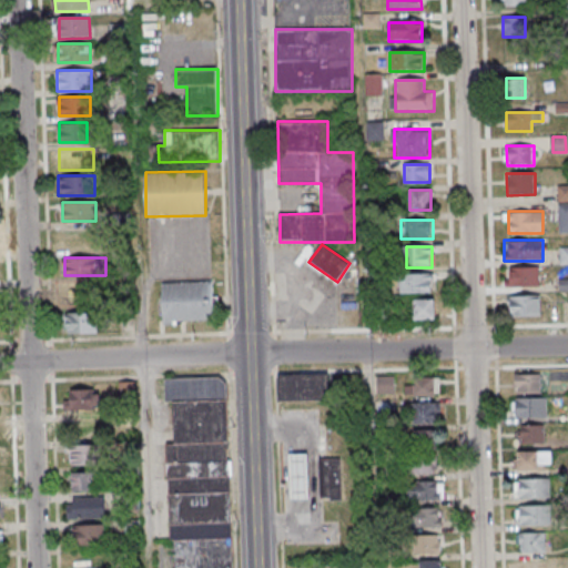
[(508,286),(539,286),(539,266),(508,266),(508,286)]
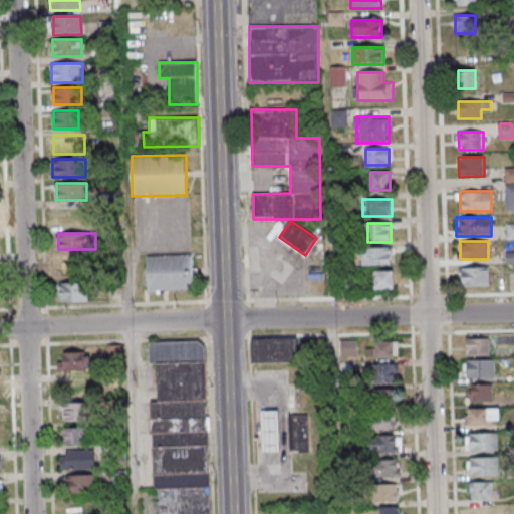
[(392,248),(365,248),(365,264),(392,264),(392,248)]
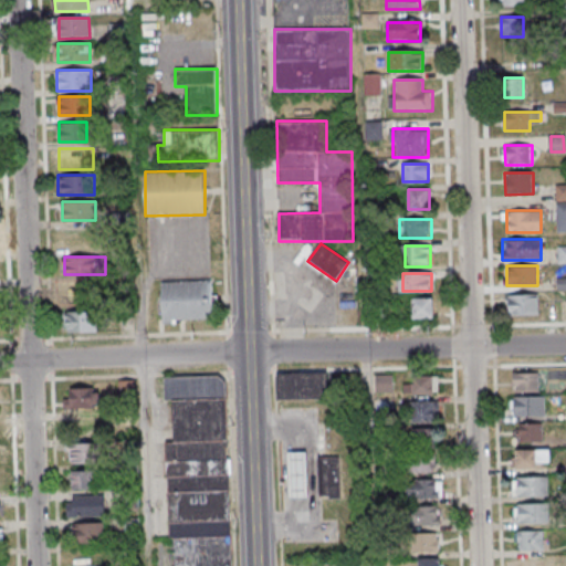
[(161,281),(161,321),(213,320),(213,280),(161,281)]
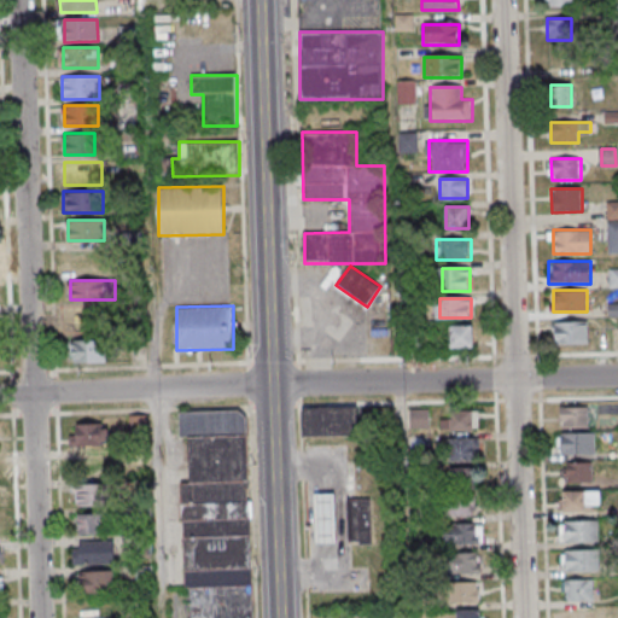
[(94,308),(70,308),(70,330),(94,330),(94,308)]
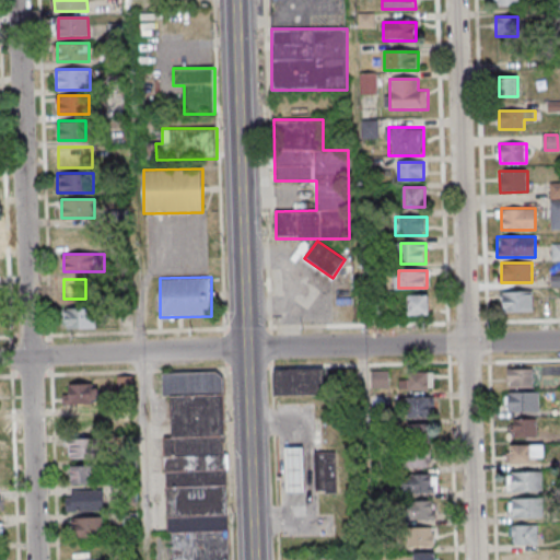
[(533,312),(533,291),(502,291),(502,312),(533,312)]
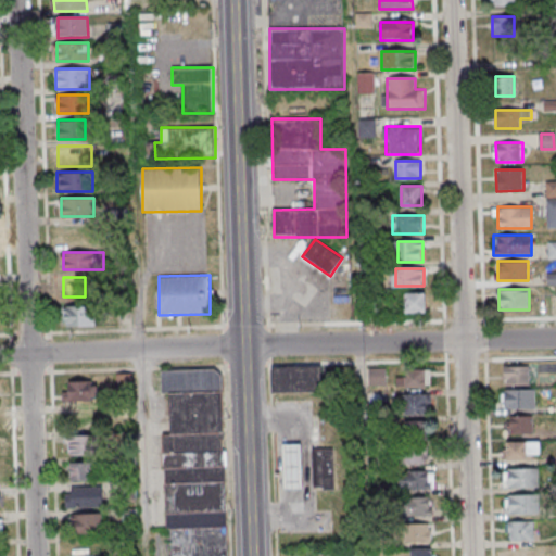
[(405,294),(405,313),(426,313),(426,294),(405,294)]
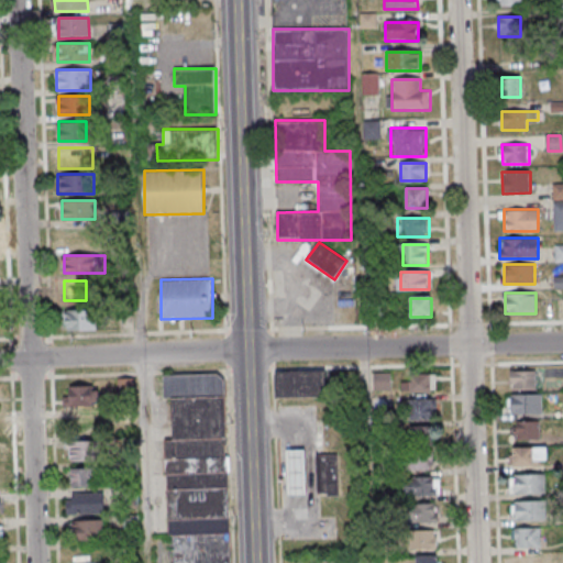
[(96,309),(65,309),(65,330),(96,330),(96,309)]
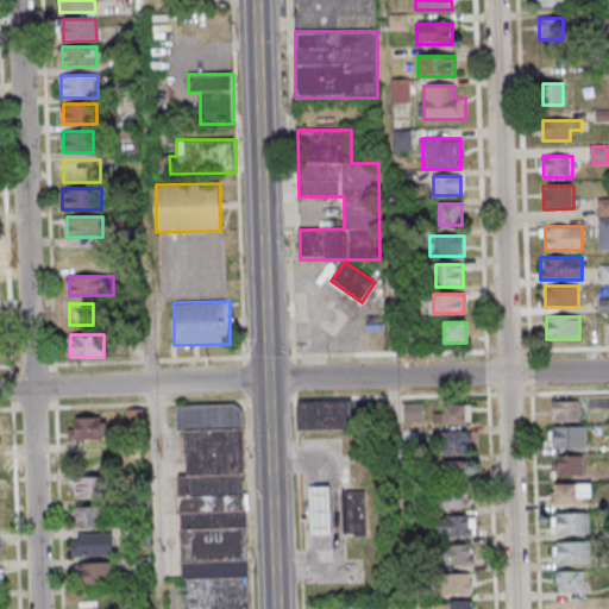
[(353,431),(353,401),(299,401),(299,431),(353,431)]
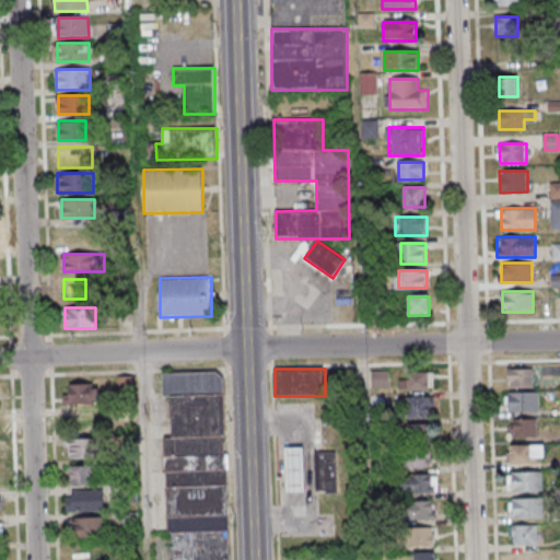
[(508,369),(508,388),(535,388),(535,369),(508,369)]
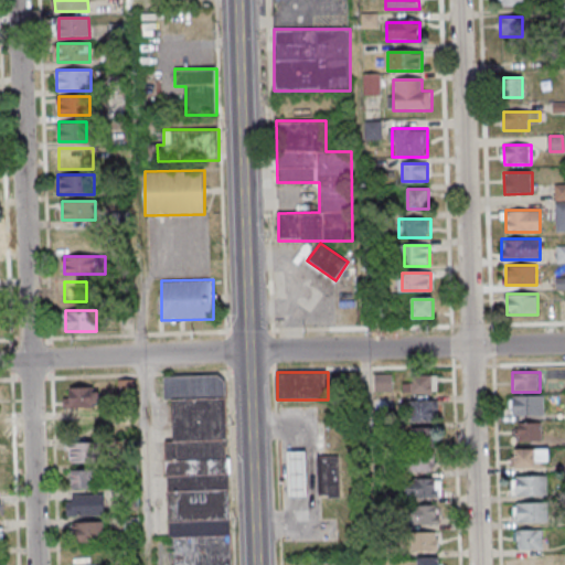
[(166,440),(169,564),(173,564),(172,564),(232,564),(227,374),(164,375),(164,401),(172,401),(173,440),(166,440)]
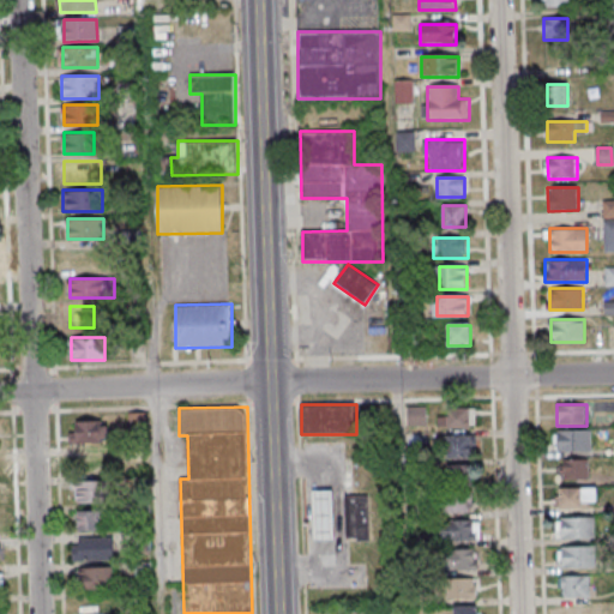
[(408,407),(408,426),(426,426),(426,407),(408,407)]
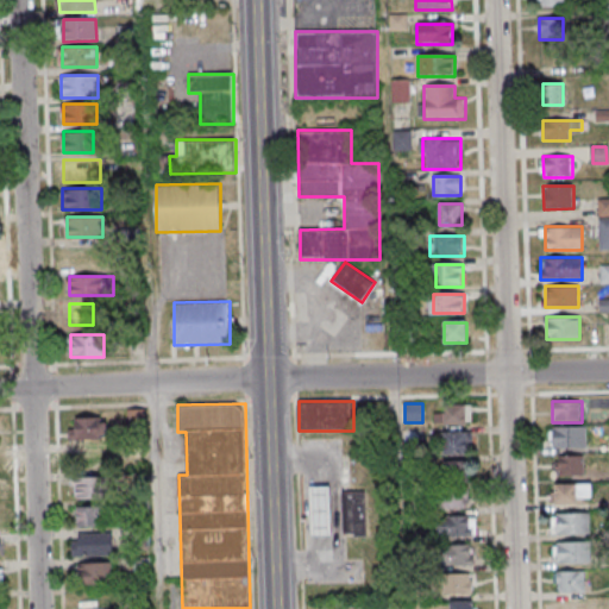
[(468,406),(435,406),(435,425),(468,425),(468,406)]
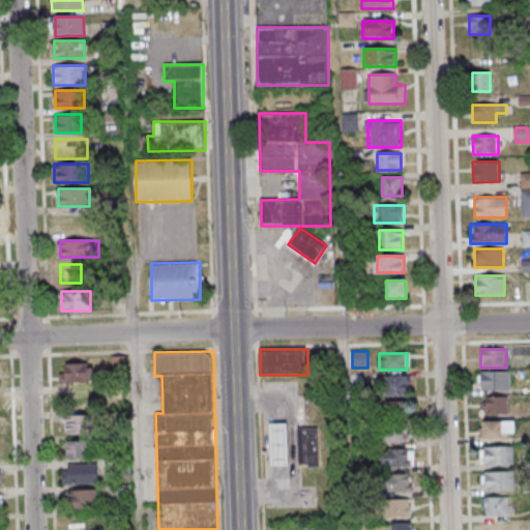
[(94,382),(94,362),(63,362),(63,382),(94,382)]
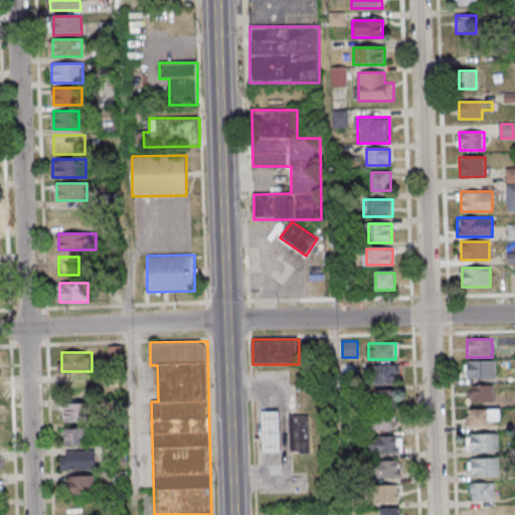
[(497,378),(497,361),(465,361),(465,378),(497,378)]
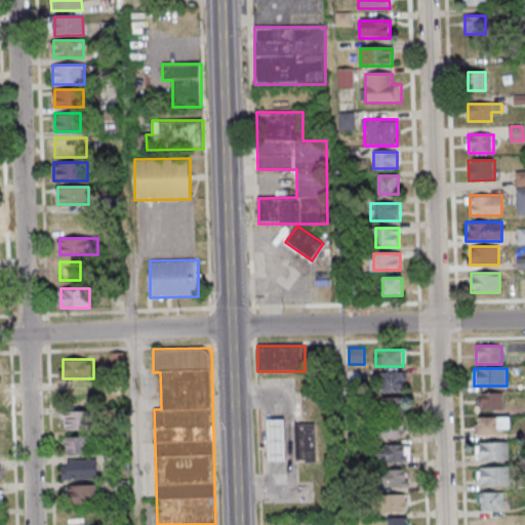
[(381,392),(404,392),(404,372),(381,372),(381,392)]
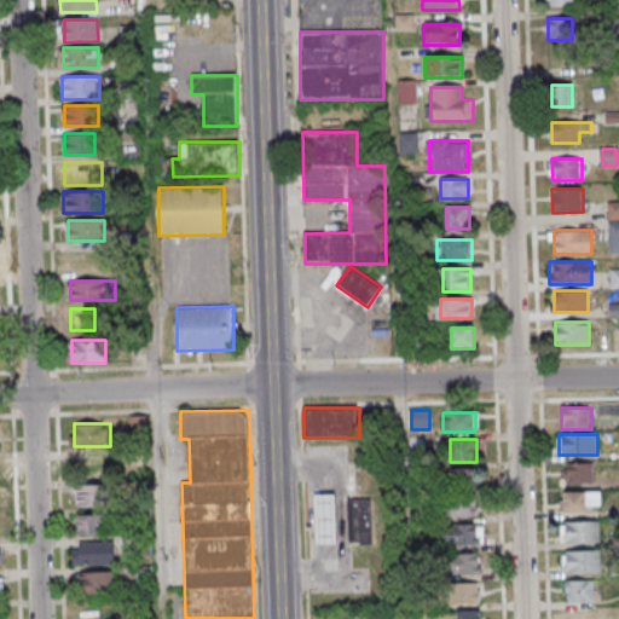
[(566,484),(595,484),(595,464),(566,464),(566,484)]
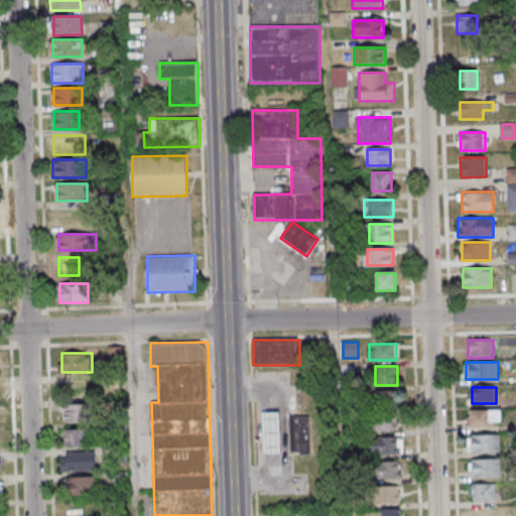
[(396,408),(396,392),(375,392),(375,408),(396,408)]
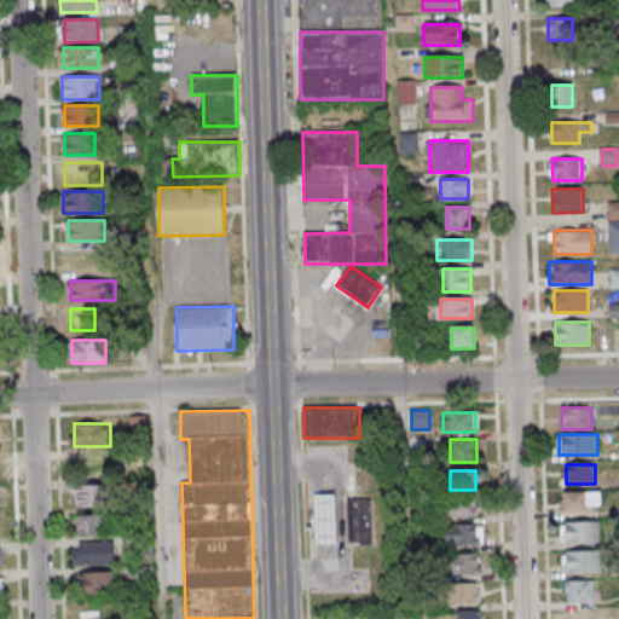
[(75,484),(75,507),(104,507),(104,484),(75,484)]
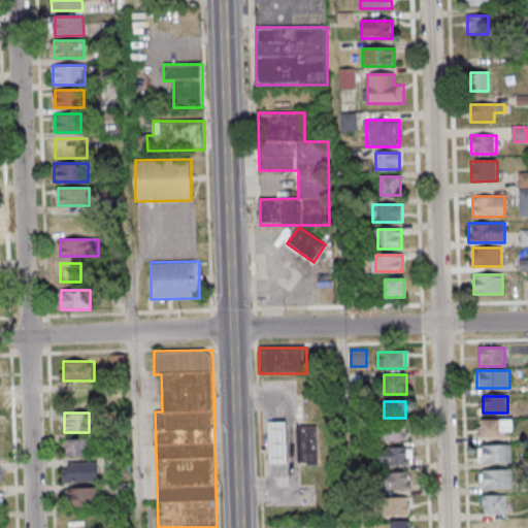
[(515,420),(479,420),(479,435),(515,435),(515,420)]
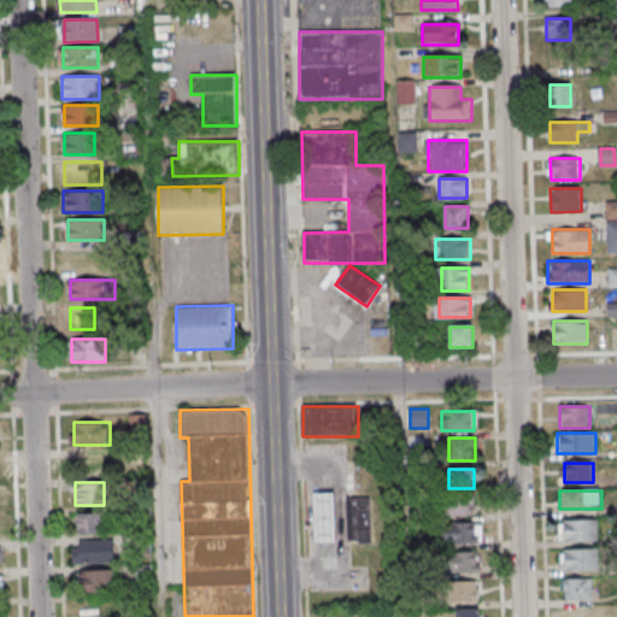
[(339,544),(338,493),(317,494),(318,544),(339,544)]
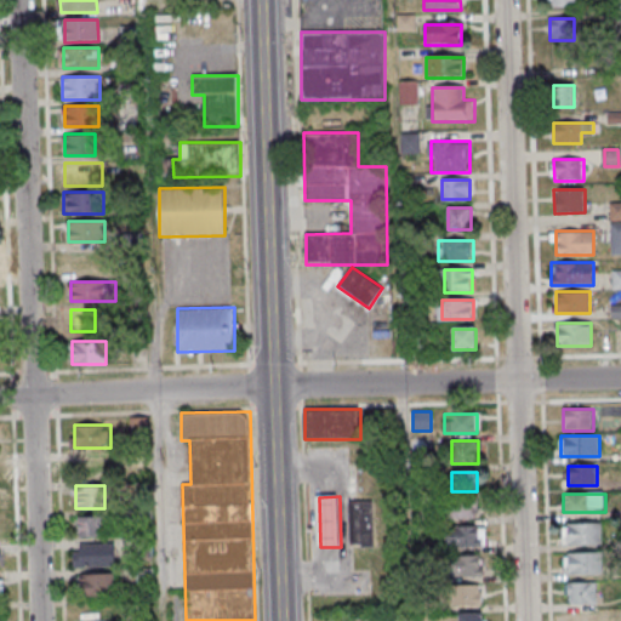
[(364,543),(364,548),(376,548),(375,501),(351,502),(353,545),(364,543)]
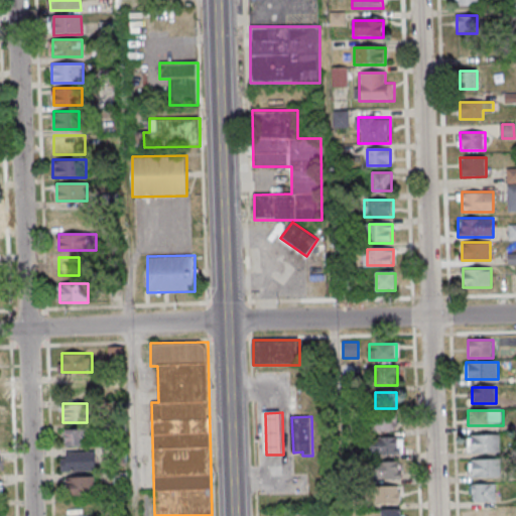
[(369,416),(369,431),(398,431),(398,416),(369,416)]
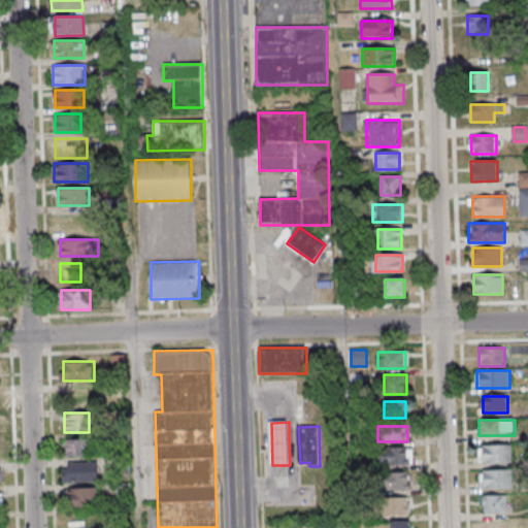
[(89,438),(67,438),(67,456),(89,456),(89,438)]
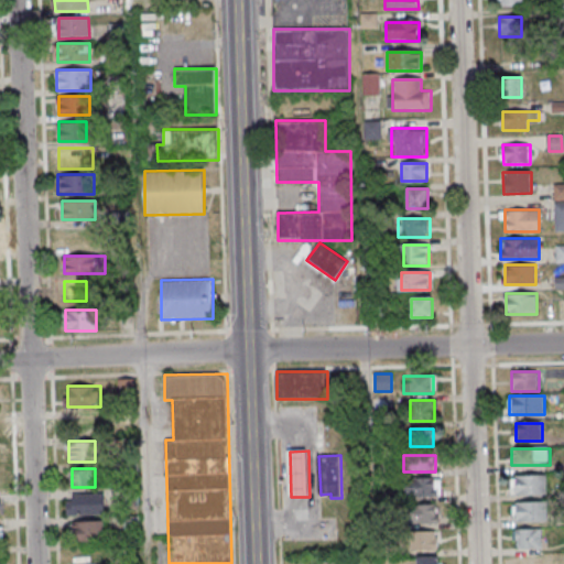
[(545,475),(511,475),(511,495),(545,495),(545,475)]
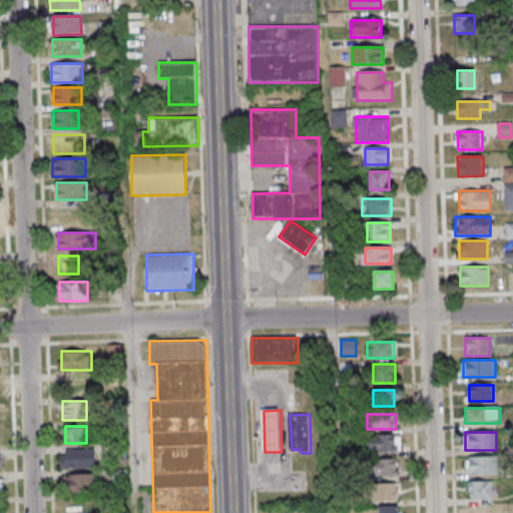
[(369,452),(400,452),(400,436),(369,436),(369,452)]
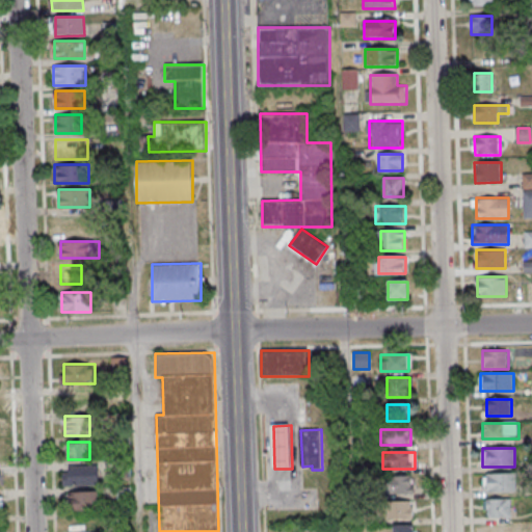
[(99,466),(63,466),(63,486),(99,486),(99,466)]
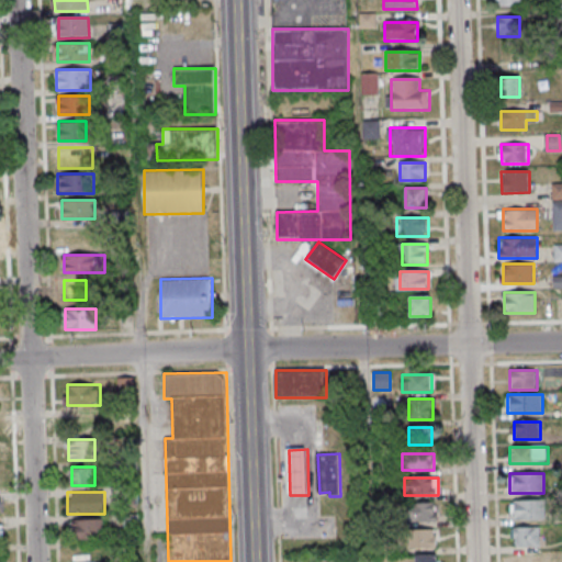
[(542,519),(542,499),(510,499),(510,519),(542,519)]
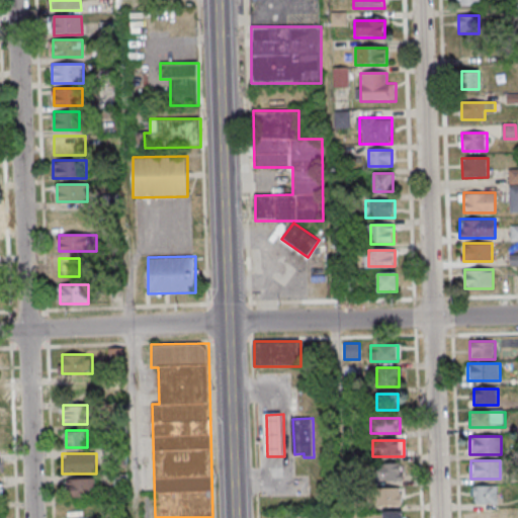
[(375,481),(404,481),(404,464),(375,464),(375,481)]
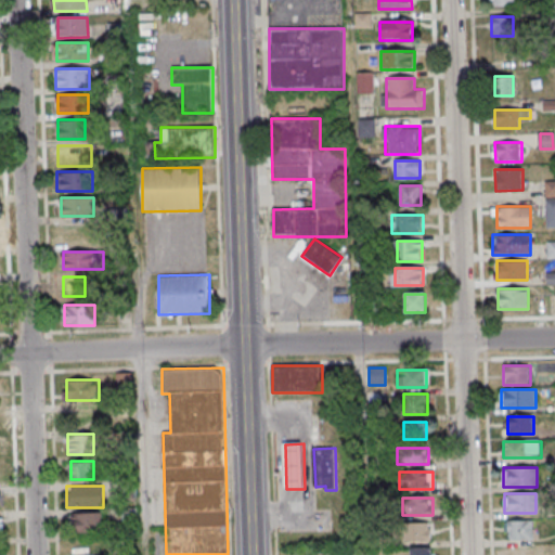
[(73,532),(102,532),(102,513),(73,513),(73,532)]
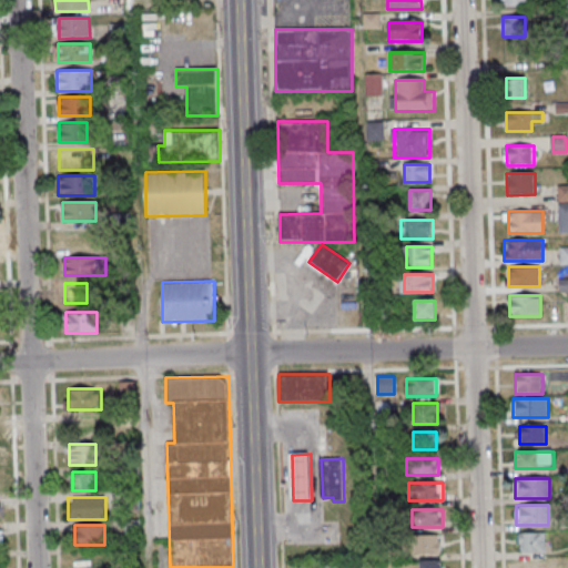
[(546,553),(546,531),(518,531),(518,553),(546,553)]
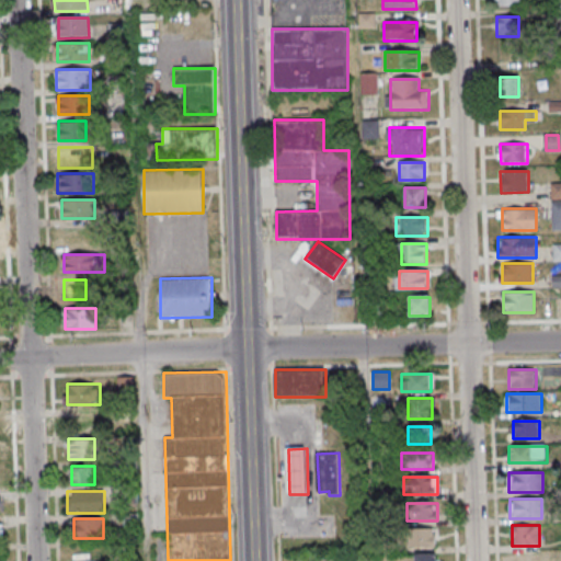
[(437,547),(437,529),(408,529),(408,547),(437,547)]
